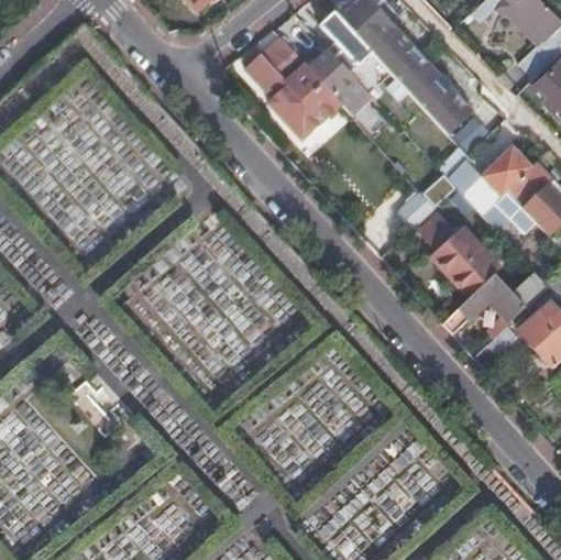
[(345,0),(336,10),(352,29),(372,51),(396,77),(407,89),(411,94),(448,133),(471,111),(370,0),(345,0)]
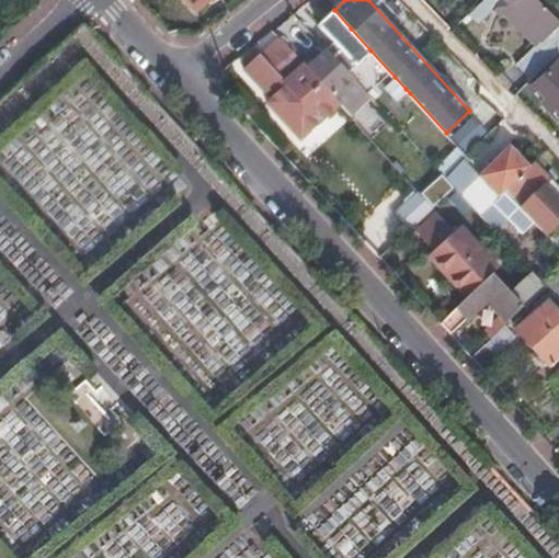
[(478,0),(469,9),(479,19),(495,3),(503,11),(504,9),(536,41),(516,61),(532,77),(558,49),(558,16),(540,0),(478,0)]
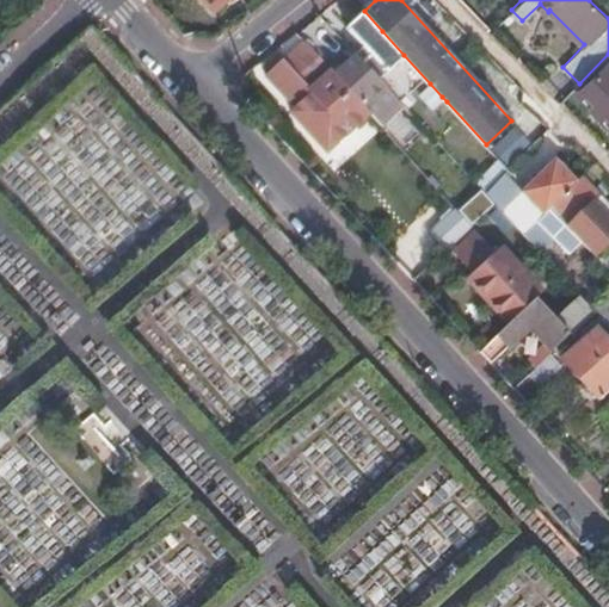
[(382,31),(364,11),(349,25),(365,44),(357,51),(363,57),(381,76),(404,55),(382,31)]
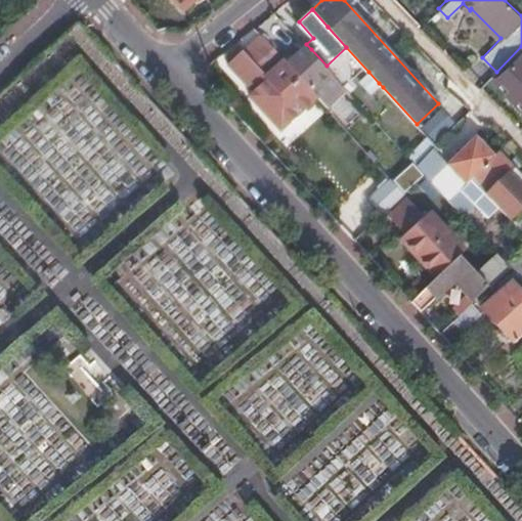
[(288,60),(264,35),(246,51),(241,45),(234,52),(229,56),(232,60),(229,63),(270,109),(272,106),(283,118),(313,89),(312,88),(288,60)]
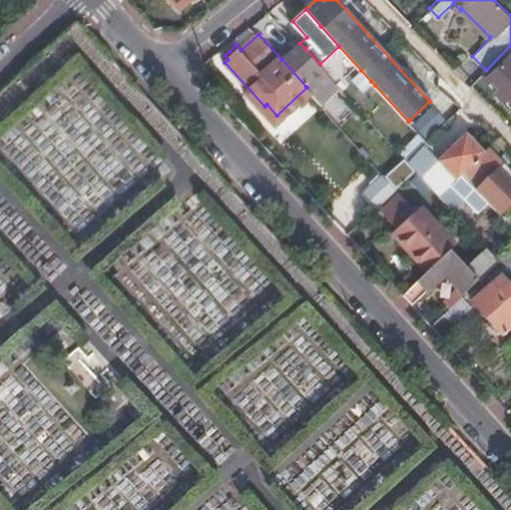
[(305,48),(300,43),(290,52),(282,59),(306,86),(324,69),(320,64),(305,48)]
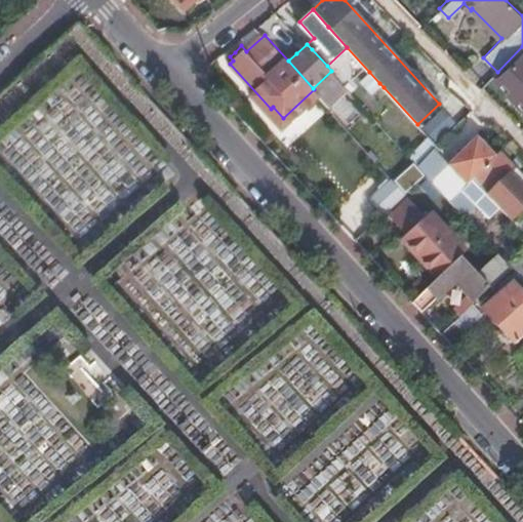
[(522,53),(496,79),(522,107),(522,53)]
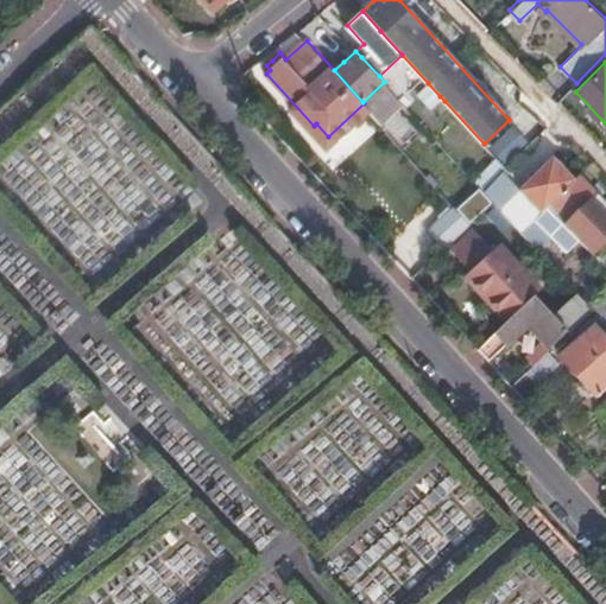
[(440,96),(428,83),(418,91),(431,106),(440,96)]
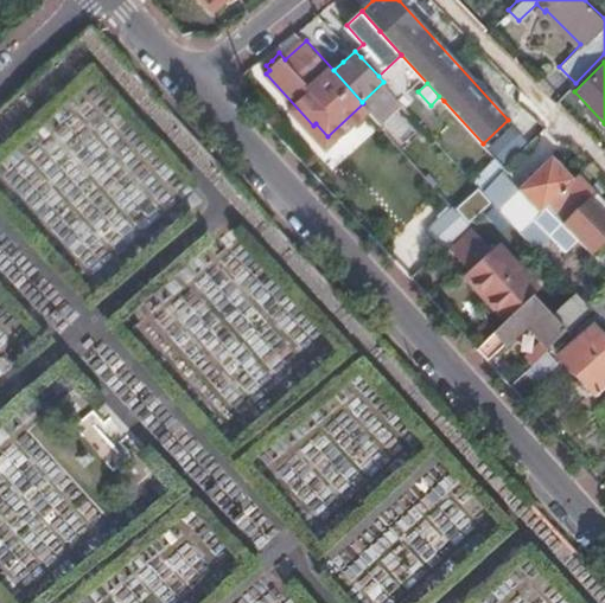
[(337,165),(383,127),(370,111),(324,149),(337,165)]
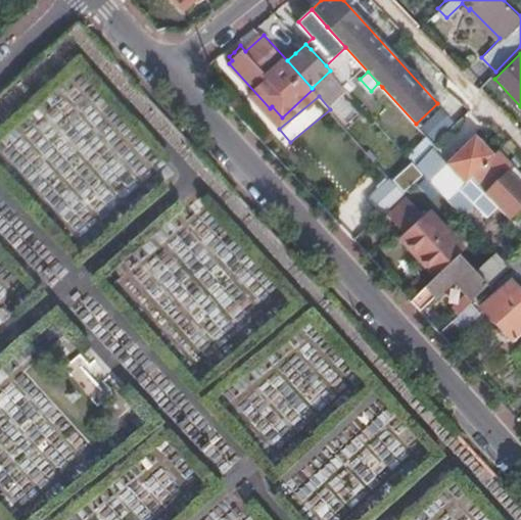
[(432,146),(434,144),(427,135),(417,145),(408,154),(415,163),(432,146)]
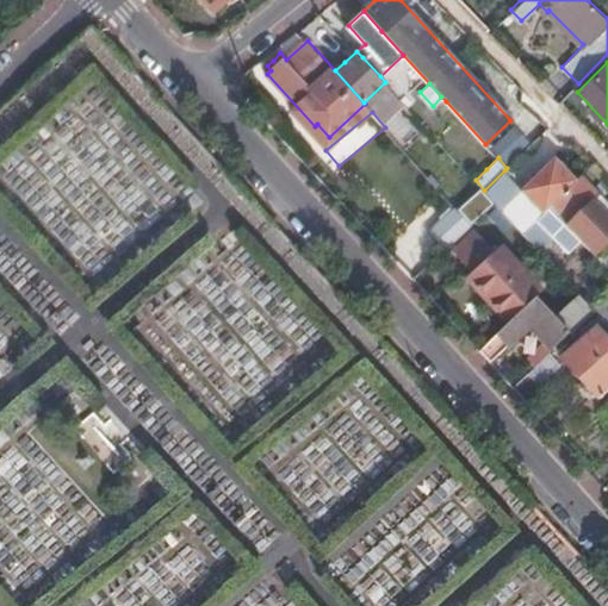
[(522,191),(503,211),(515,224),(523,232),(535,219),(544,212),(553,202),(576,180),(554,160),(533,181),(522,191)]
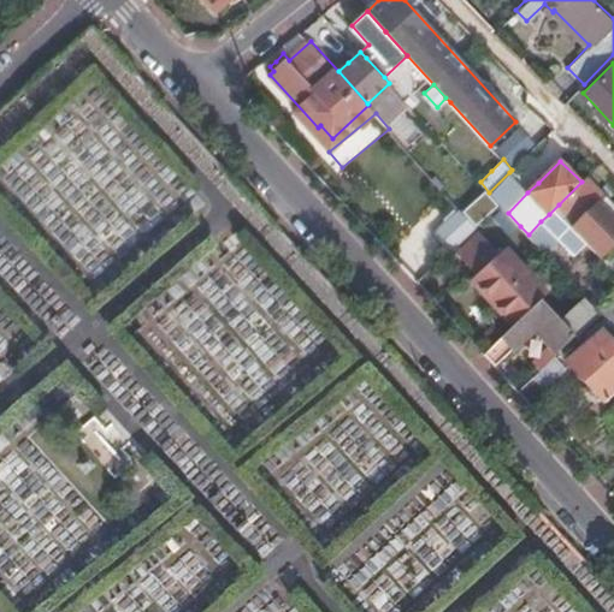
[(509,172),(489,192),(495,198),(501,205),(508,213),(527,192),(509,172)]
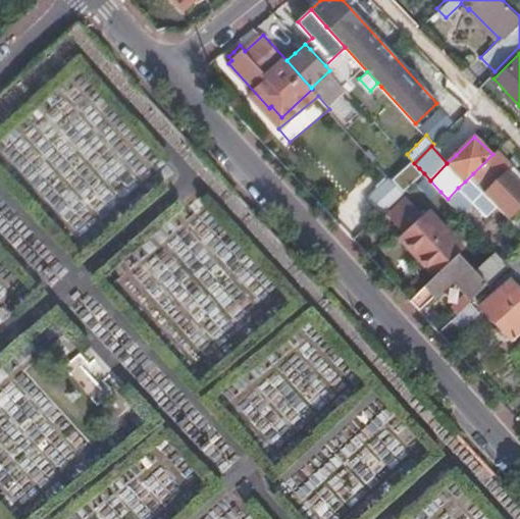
[(519,173),(498,150),(492,154),(473,173),(487,188),(484,191),(509,215),(519,204),(519,173)]
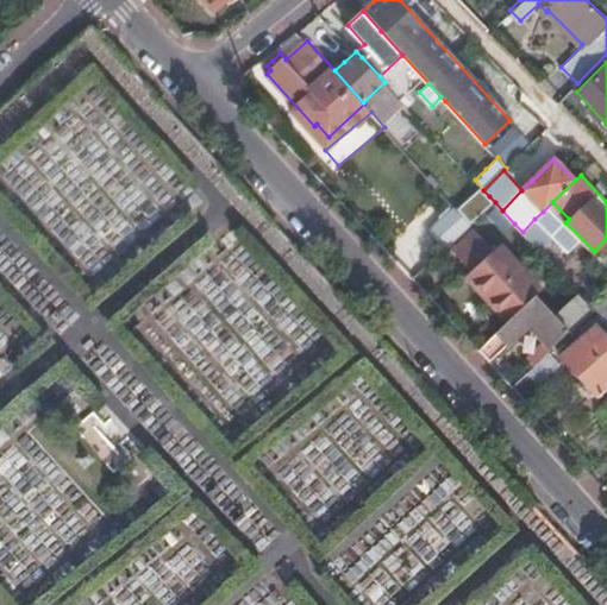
[(551,238),(534,219),(523,232),(539,250),(551,238)]
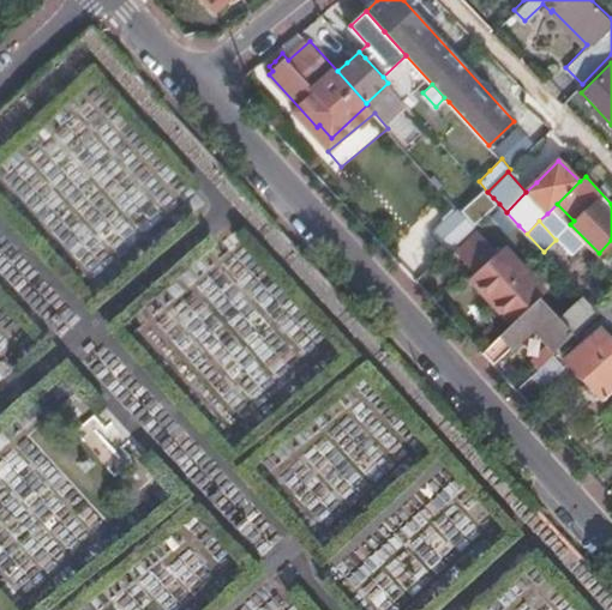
[(479,231),(456,253),(475,272),(481,278),(475,284),(513,324),(539,296),(525,281),(531,275),(514,257),(515,254),(505,245),(497,253),(492,248),(493,247),(479,231)]
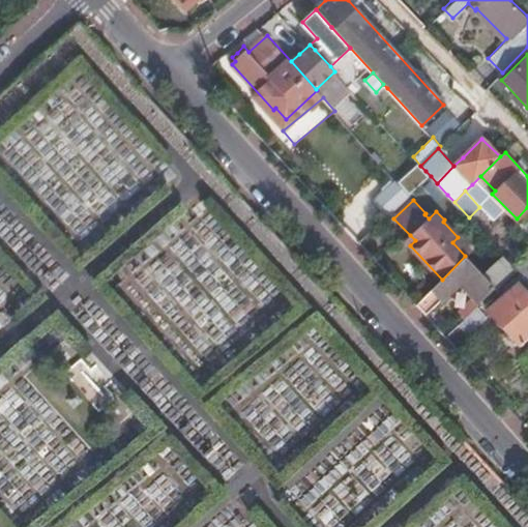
[(415,240),(410,235),(405,239),(410,245),(415,240)]
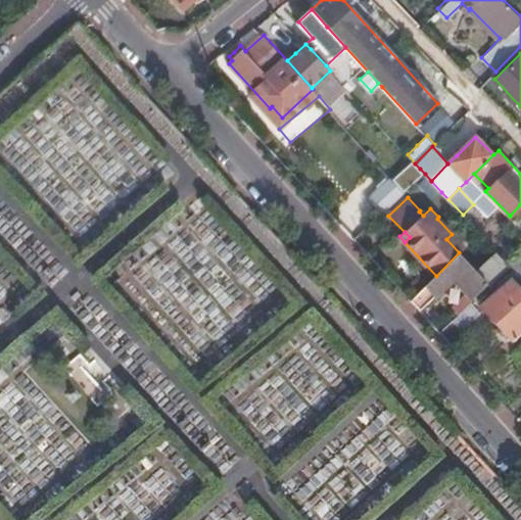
[(464,247),(452,234),(446,239),(459,252),(464,247)]
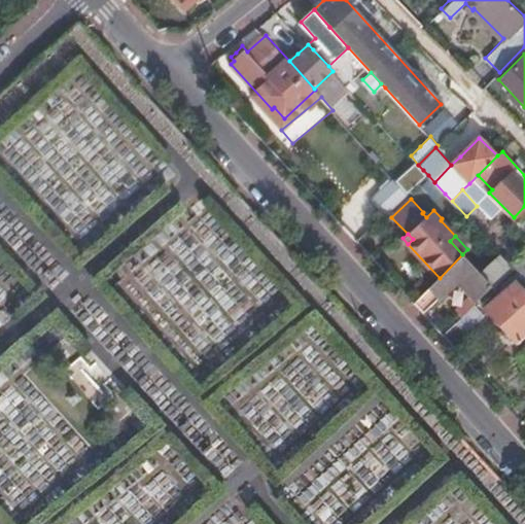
[(490,264),(479,273),(491,286),(513,266),(500,253),(490,264)]
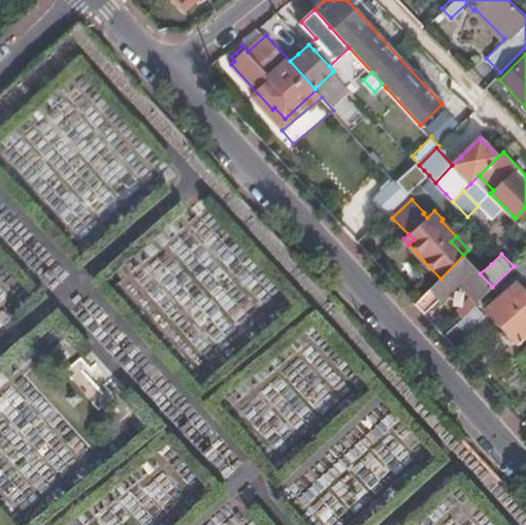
[(525,254),(514,266),(525,279),(525,254)]
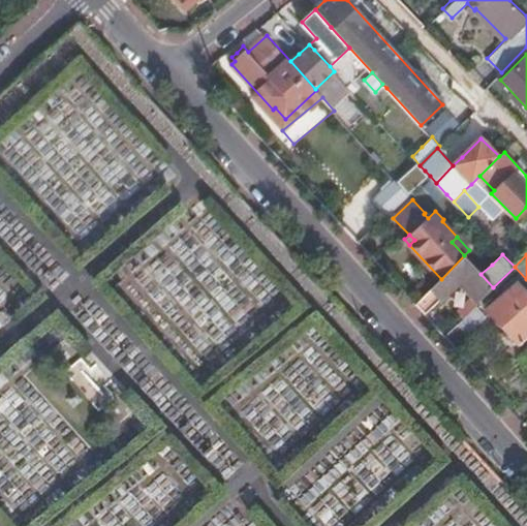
[(441,279),(416,304),(425,313),(444,294),(446,296),(460,283),(478,302),(493,287),(481,274),(464,255),(441,279)]
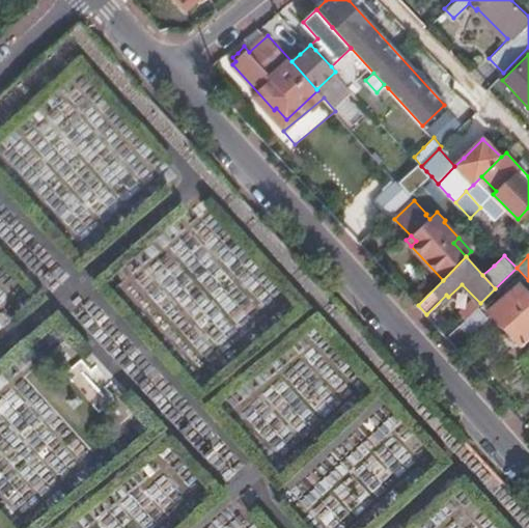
[(510,290),(489,310),(521,344),(528,337),(528,296),(514,279),(506,286),(510,290)]
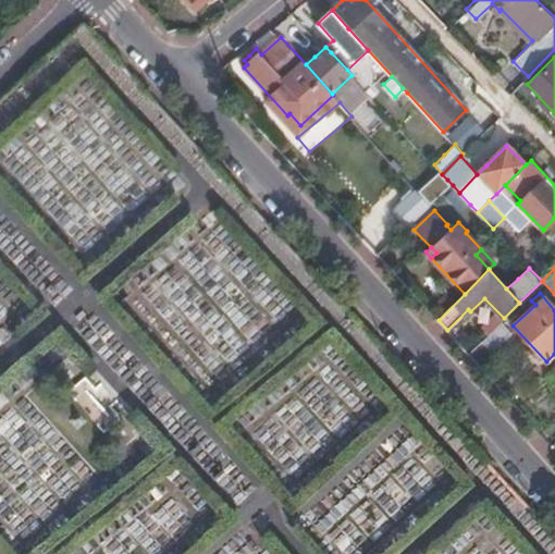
[(501,321),(482,339),(493,349),(510,332),(501,321)]
